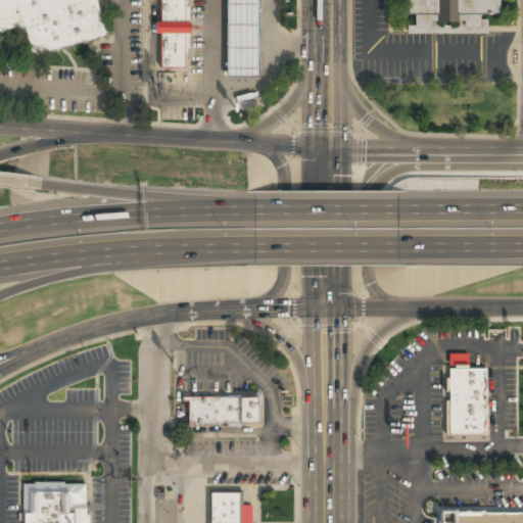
[(0,0),(99,0),(109,37),(35,56),(27,27),(0,34),(0,0)]
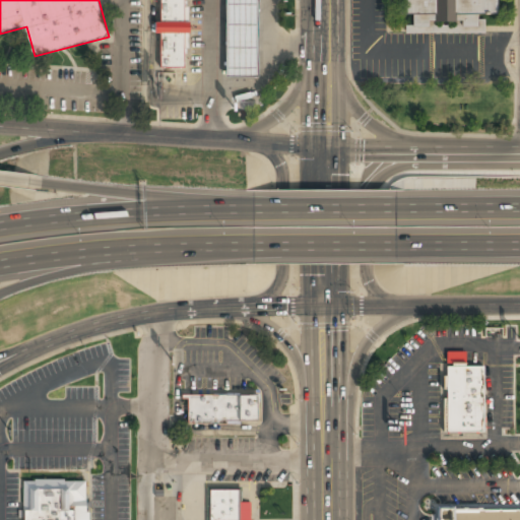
[(159,0),(159,21),(153,21),(153,34),(158,34),(159,68),(184,68),(184,49),(188,48),(188,8),(183,8),(183,0),(159,0)]
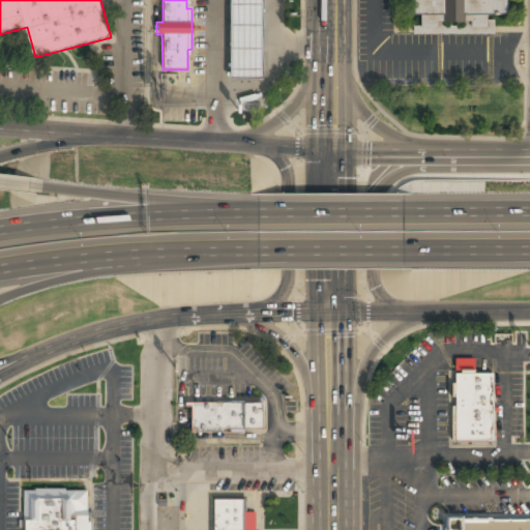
[(229,0),(261,0),(262,77),(230,78),(229,0)]
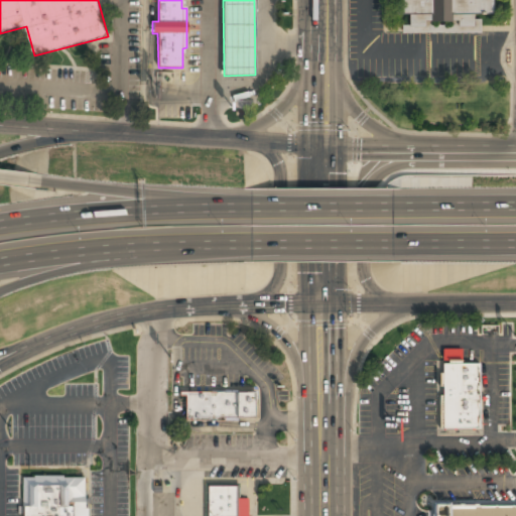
[(395,0),(395,14),(409,13),(410,25),(410,26),(424,26),(424,20),(430,20),(430,22),(431,22),(449,22),(452,22),(452,21),(454,21),(458,20),(458,23),(458,26),(473,26),(473,19),(473,14),(493,13),(492,0),(395,0)]
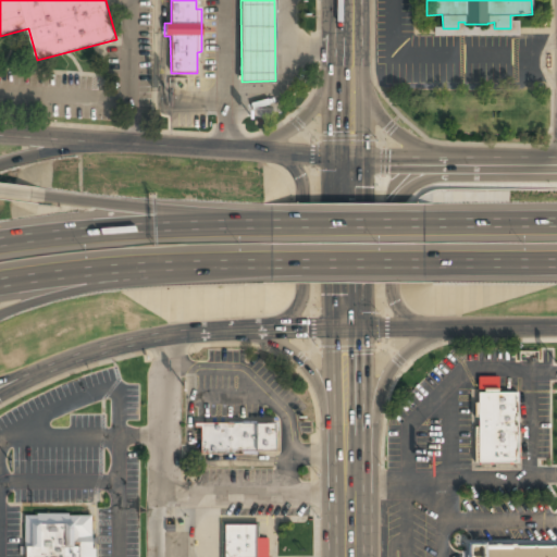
[(443,27),(433,27),(433,36),(518,35),(518,21),(510,21),(510,28),(494,28),(494,25),(490,25),(490,23),(487,23),(487,24),(485,24),(485,27),(466,27),(466,24),(465,24),(465,22),(458,22),(458,28),(443,28),(443,27)]
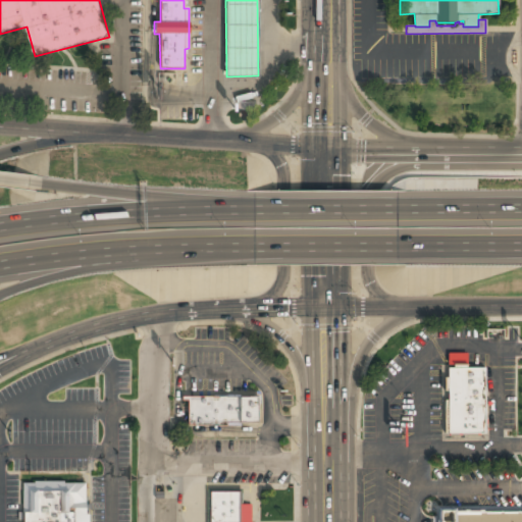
[(446,432),(446,369),(481,369),(481,432),(446,432)]
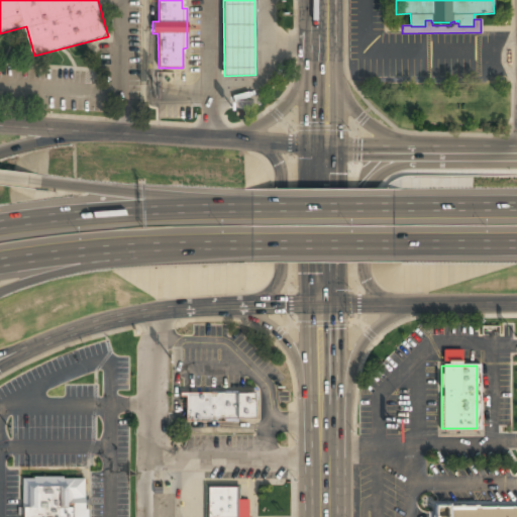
[(260,423),(260,392),(186,392),(186,423),(260,423)]
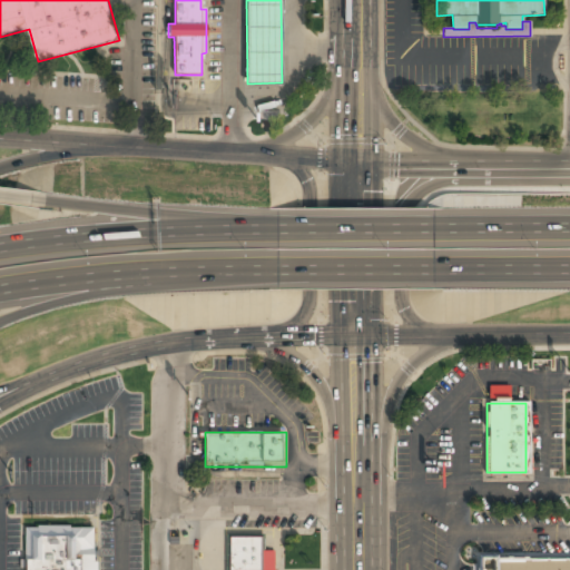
[(26,527),(26,569),(92,569),(92,527),(26,527)]
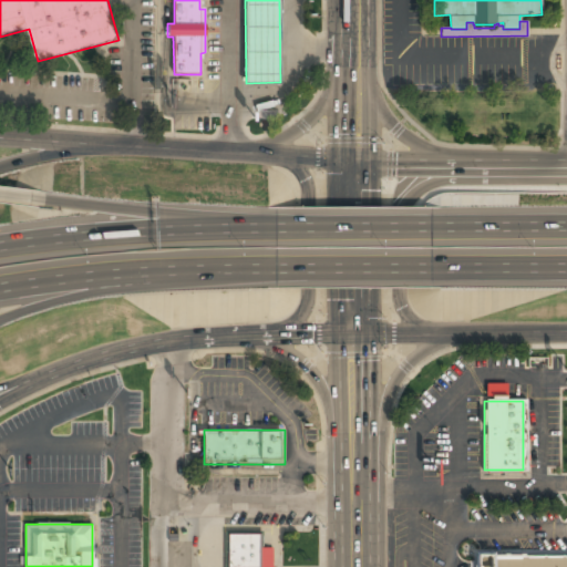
[(261,566),(261,534),(226,534),(226,566),(261,566)]
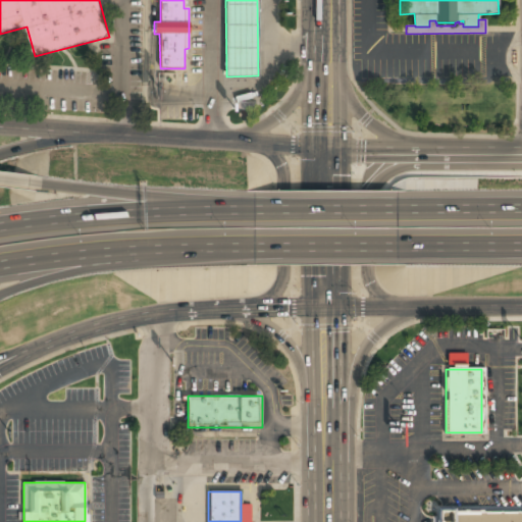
[(521,521),(434,521),(434,509),(521,509),(521,521)]
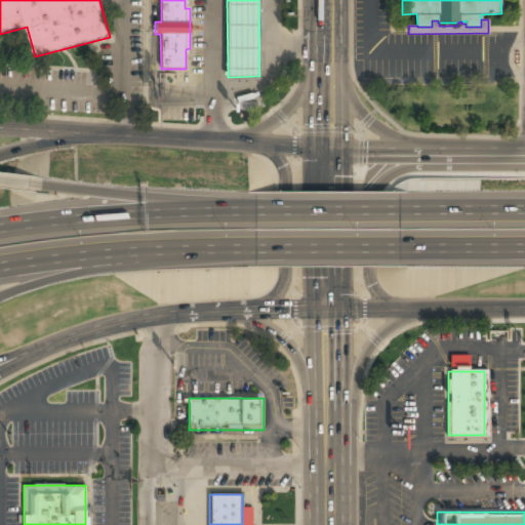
All buildings are outlined.
